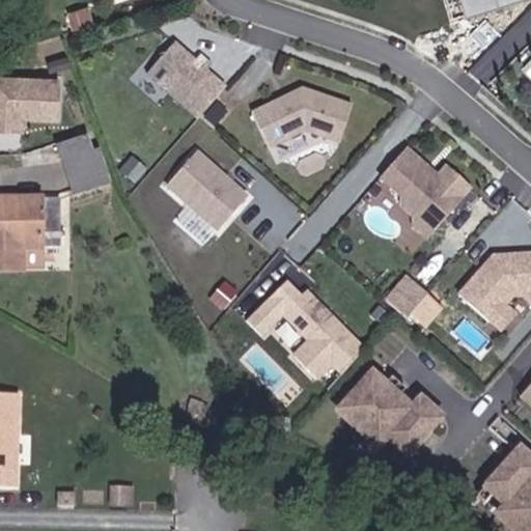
[(460,0),(466,15),(513,0),(460,0)]
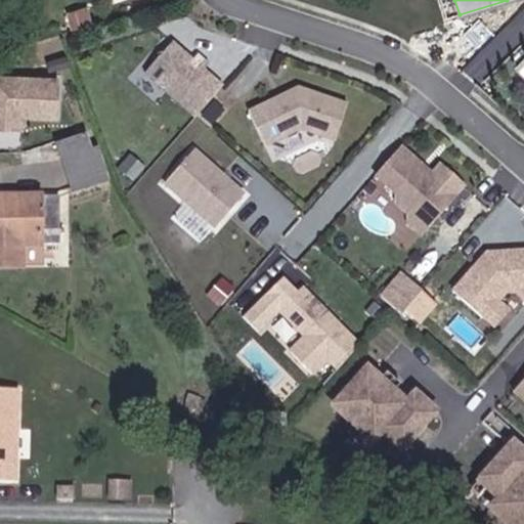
[(198,112),(225,81),(206,63),(195,55),(174,36),(146,67),(198,112)]
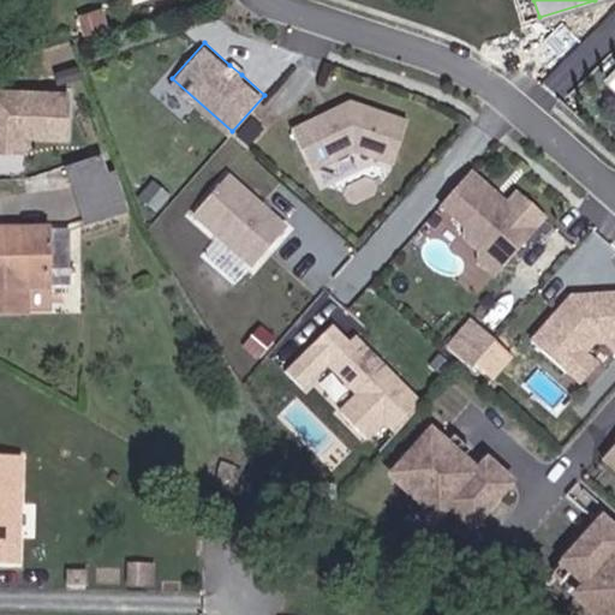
[(245,70),(236,59),(230,65),(242,75),(245,70)]
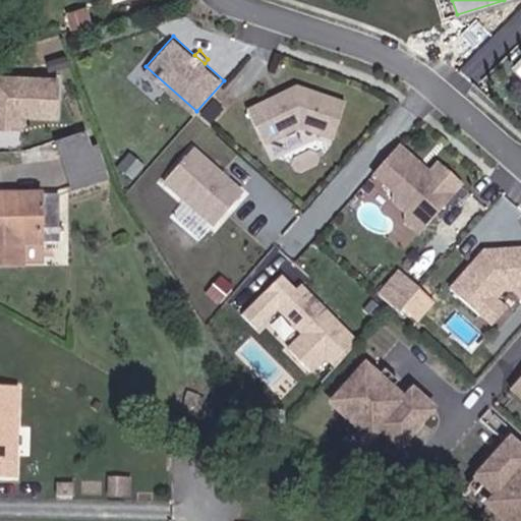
[(60,79),(0,75),(0,131),(24,133),(25,121),(58,122),(60,79)]
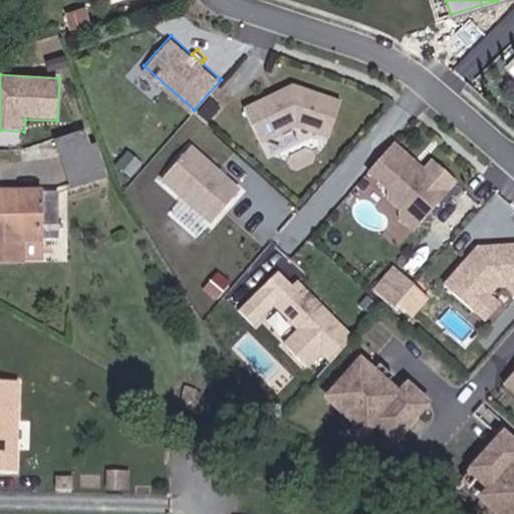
[(330,134),(342,98),(294,81),(245,104),(261,139),(296,121),(330,134)]
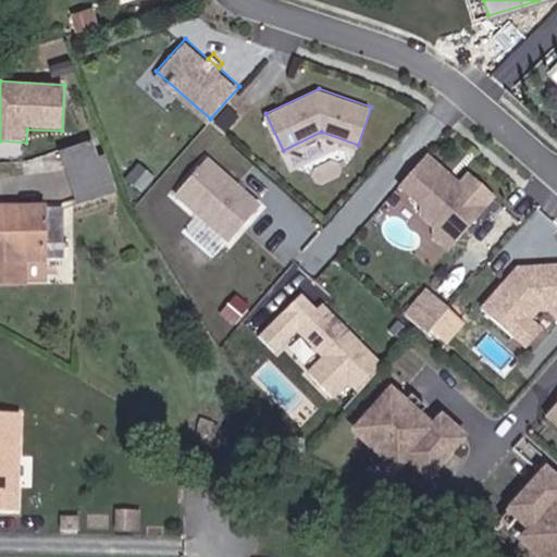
[(238,112),(229,103),(221,113),(230,121),(238,112)]
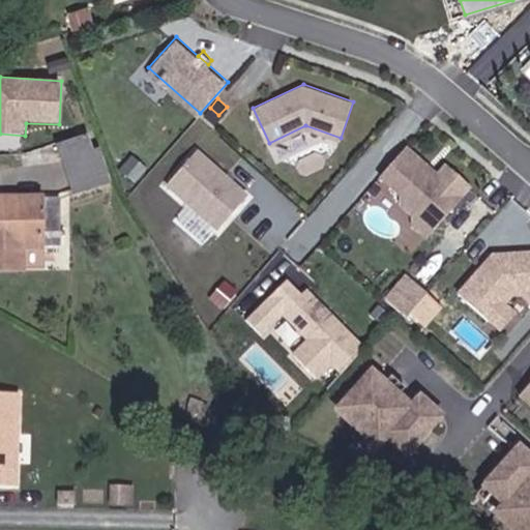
[(218,115),(210,108),(206,112),(215,119),(218,115)]
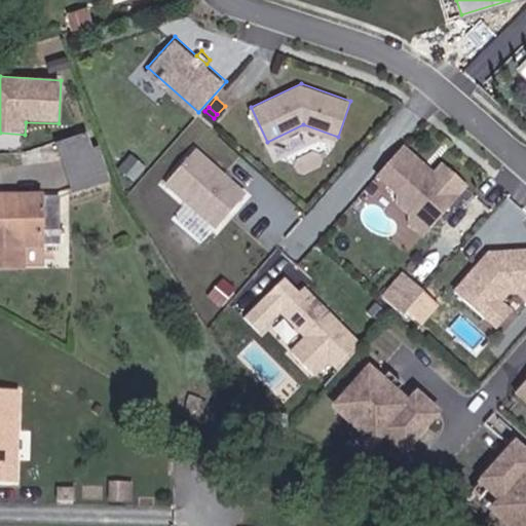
[(96,151),(87,132),(57,141),(74,192),(112,179),(102,149),(96,151)]
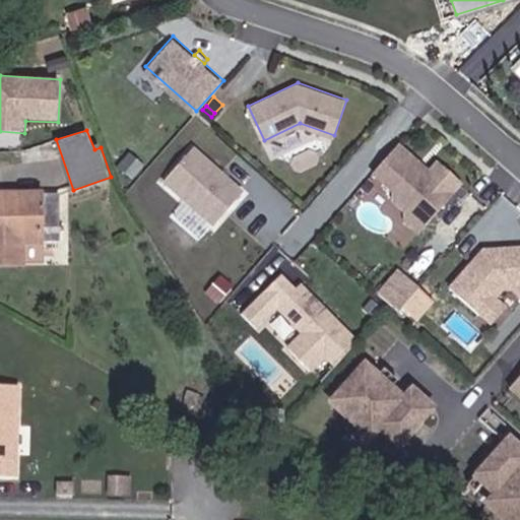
[(430,217),(462,181),(438,159),(430,169),(427,173),(416,165),(420,160),(399,141),(374,170),(394,188),(395,199),(406,207),(417,207),(430,217)]
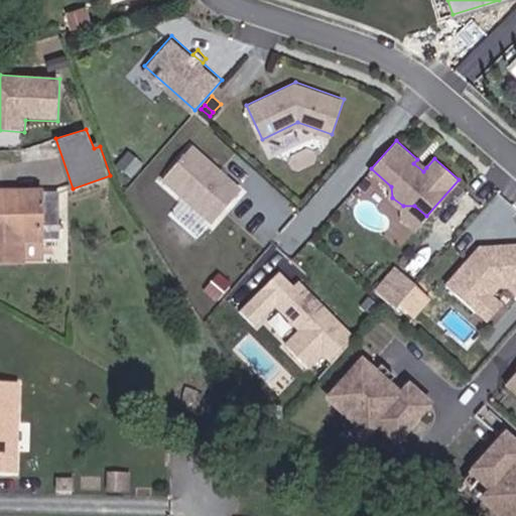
[(215,221),(242,187),(191,145),(163,178),(215,221)]
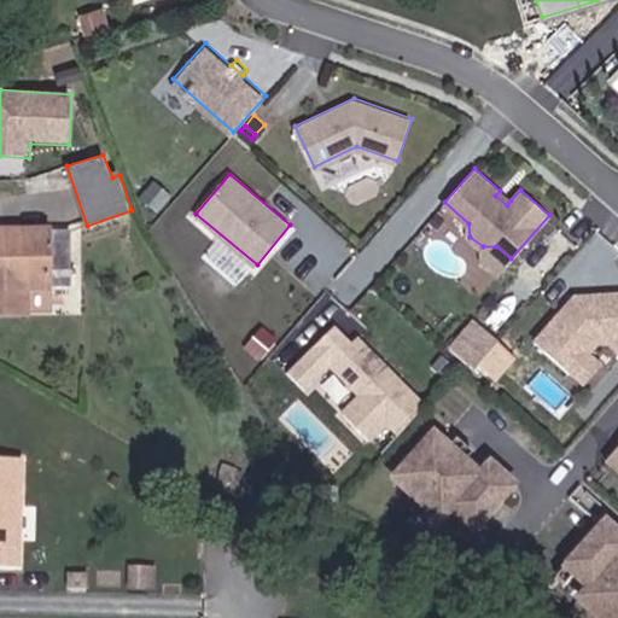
[(511,200),(500,191),(495,196),(507,205),(511,200)]
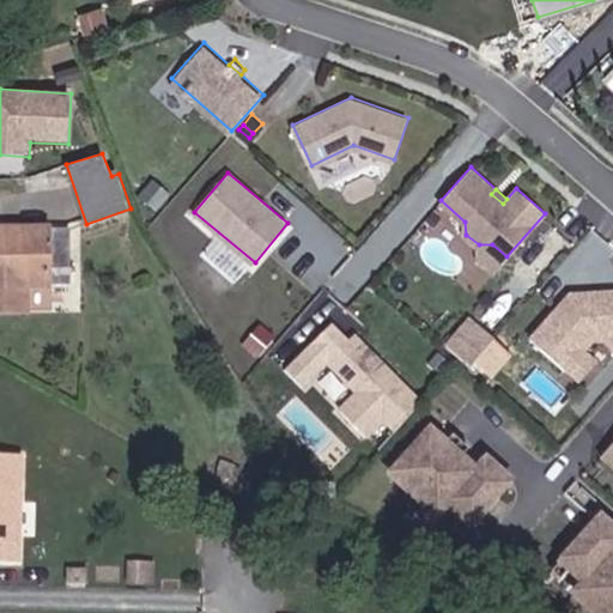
[(0,309),(26,310),(26,286),(73,286),(73,228),(0,229),(0,309)]
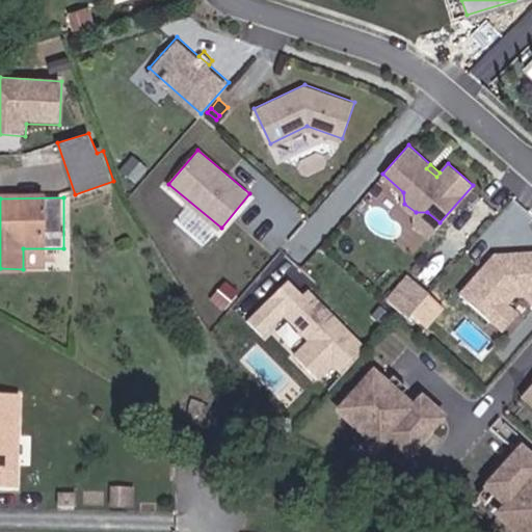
[(429,235),(440,222),(427,212),(416,212),(417,223),(429,235)]
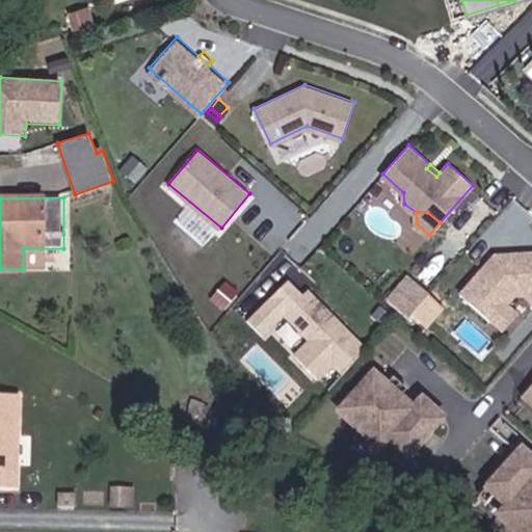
[(531,254),(530,253),(500,255),(501,260),(496,261),(491,265),(486,266),(461,292),(491,321),(506,306),(515,295),(526,293),(531,298),(531,254)]
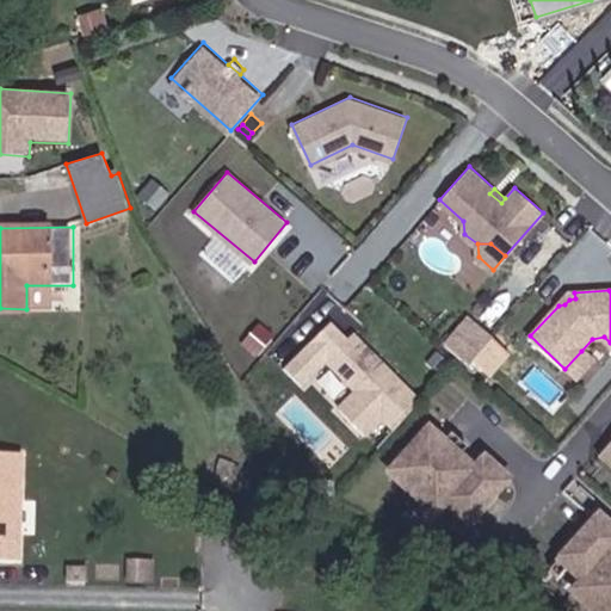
[(448,343),(469,362),(493,335),(470,316),(448,343)]
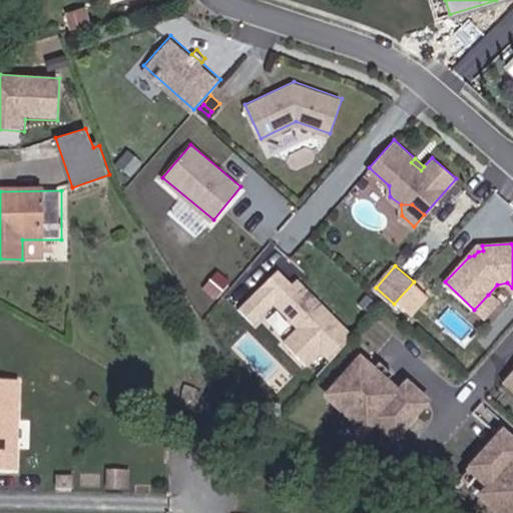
[(353,335),(298,278),(294,282),(280,268),(240,304),(254,319),(276,299),(301,325),(286,339),(307,361),(322,347),(332,358),(353,335)]
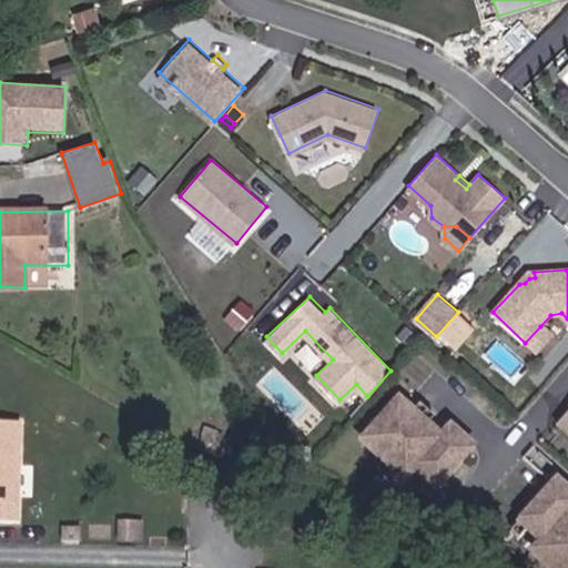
[(440,332),(454,348),(476,332),(464,314),(440,332)]
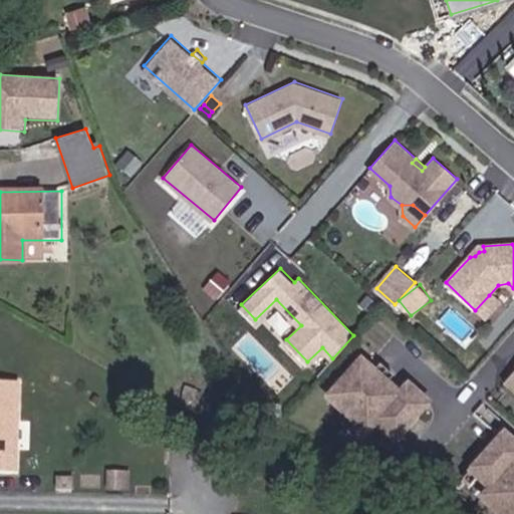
[(484,318),(498,304),(489,295),(475,310),(484,318)]
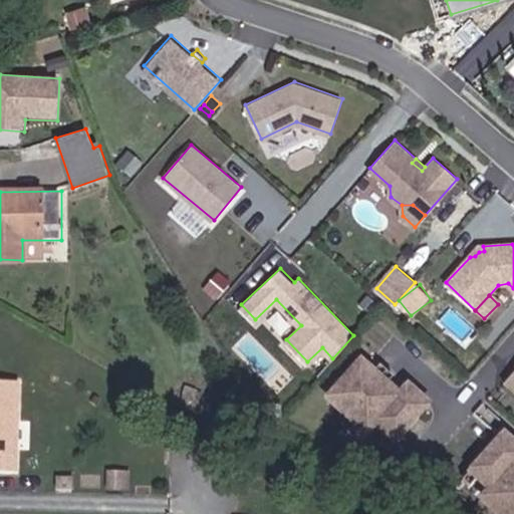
[(360,355),(321,398),(386,457),(435,404),(409,380),(400,391),(360,355)]
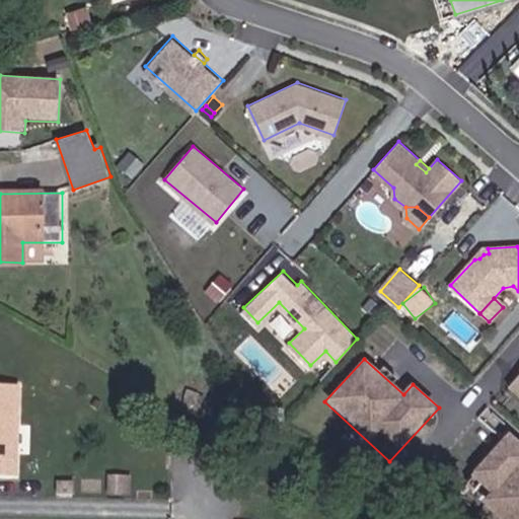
[(518,374),(506,390),(518,401),(518,374)]
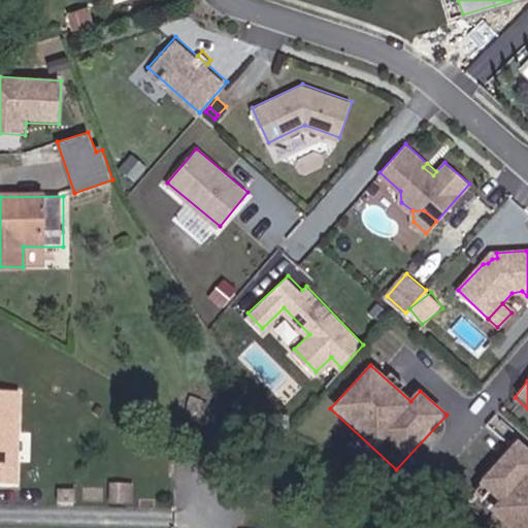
[(13,383),(0,382),(0,475),(11,476),(13,383)]
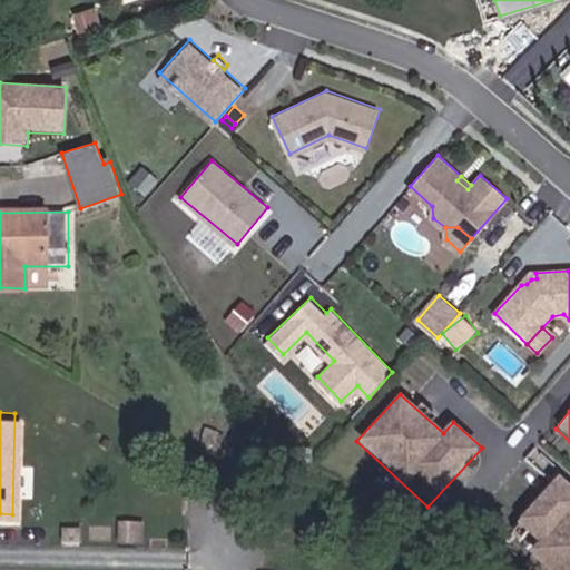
[(569,569),(569,481),(558,471),(512,523),(536,543),(528,553),(548,569),(569,569)]
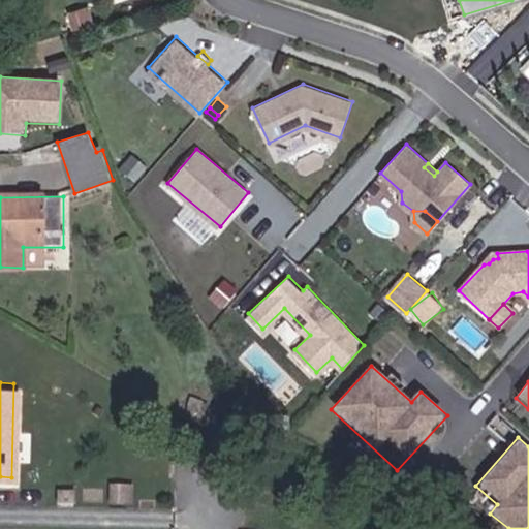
[(127,504),(126,487),(110,487),(110,503),(127,504)]
